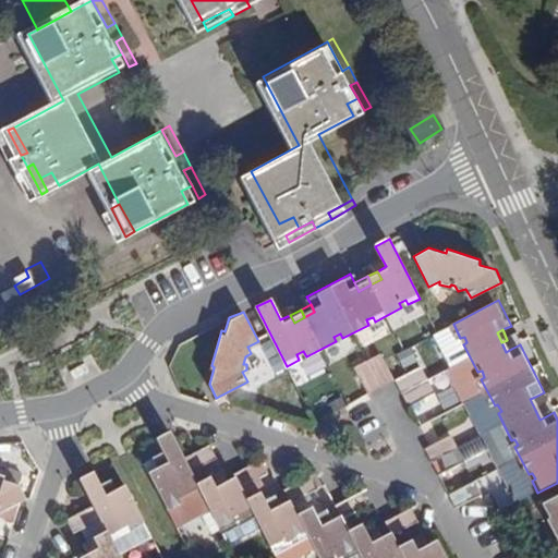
[(507,340),(501,342),(506,352),(511,349),(507,340)]
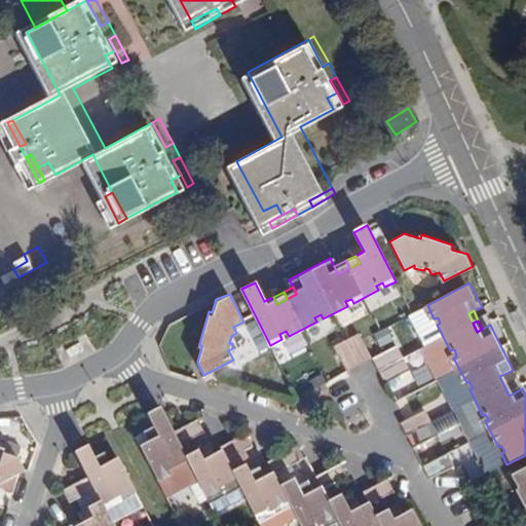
[(373,357),(360,332),(332,345),(345,370),(373,357)]
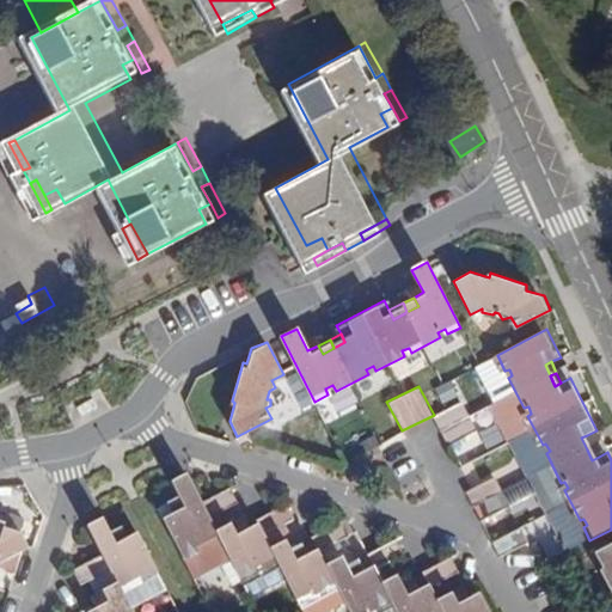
[(479,429),(465,398),(436,412),(452,444),(479,429)]
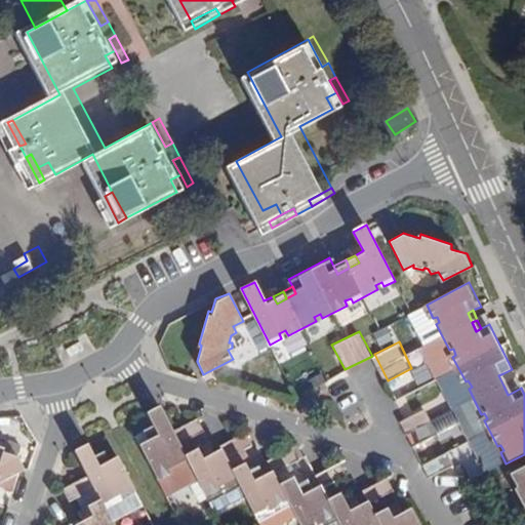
[(498,375),(503,386),(509,382),(503,373),(498,375)]
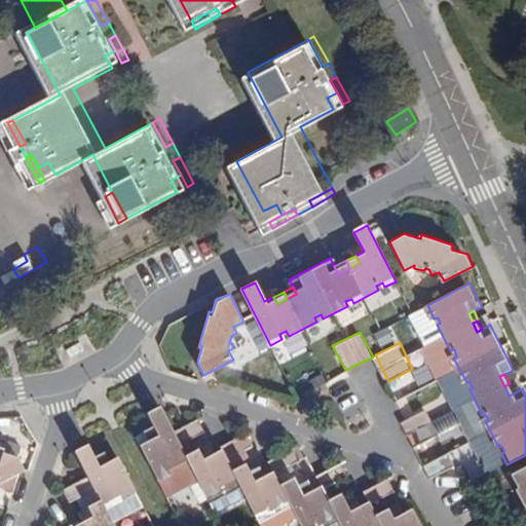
[(510,383),(504,386),(509,396),(515,392),(510,383)]
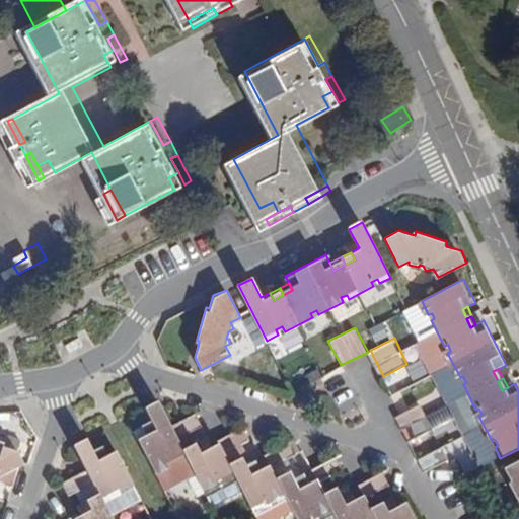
[(177,436),(171,424),(159,398),(144,405),(152,422),(144,427),(147,434),(138,439),(154,472),(187,456),(209,499),(241,483),(260,518),(290,503),(298,518),(335,518),(337,518),(336,518),(413,518),(409,509),(399,514),(396,508),(391,499),(371,509),(367,502),(357,507),(353,499),(344,503),(336,487),(323,493),(320,488),(311,493),(308,485),(302,488),(293,470),(278,478),(274,471),(265,475),(261,467),(255,470),(247,455),(232,463),(226,451),(223,445),(213,450),(210,444),(205,435),(182,446),(177,436)]
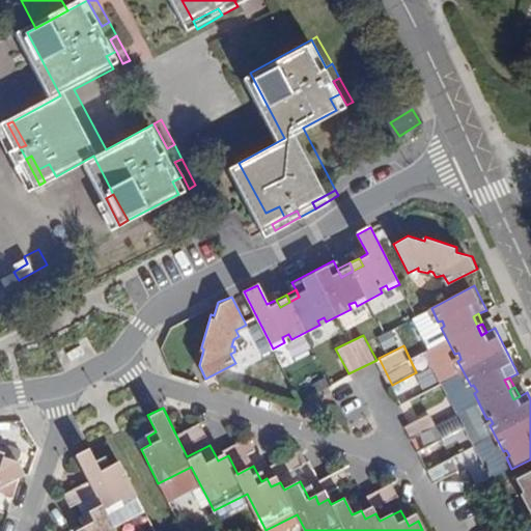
[(444,439),(431,414),(406,426),(418,451),(444,439)]
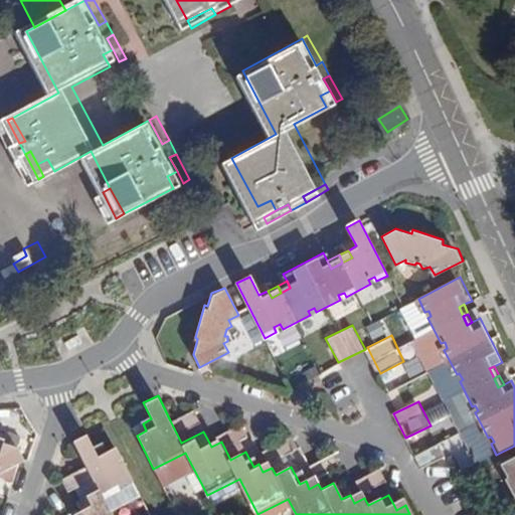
[(194,408),(170,420),(176,433),(200,420),(194,408)]
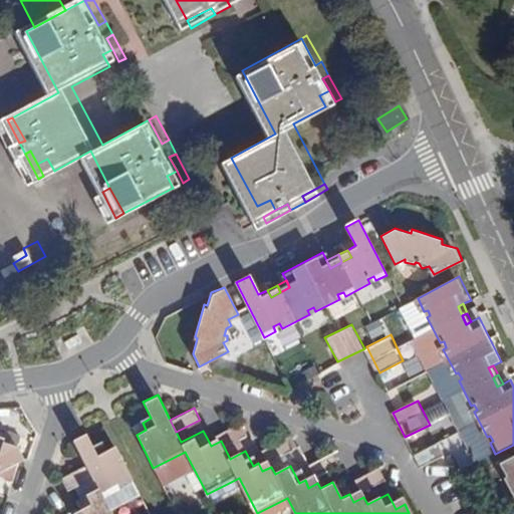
[(133,428),(137,435),(146,430),(143,423),(133,428)]
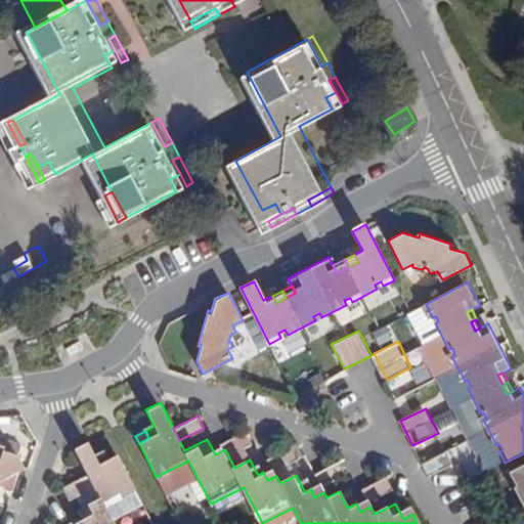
[(222,443),(225,449),(228,455),(253,443),(247,431),(222,443)]
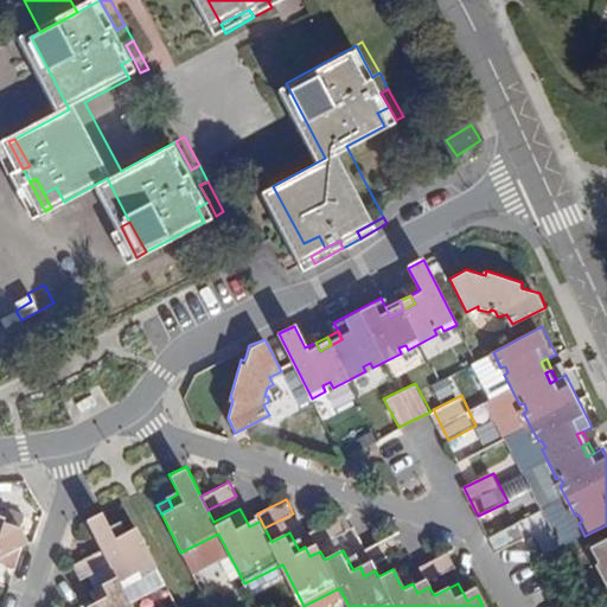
[(88,513),(103,543),(110,557),(116,569),(91,582),(97,593),(101,599),(89,606),(88,606),(135,606),(123,581),(155,566),(135,526),(126,531),(121,523),(115,526),(104,504),(88,513)]
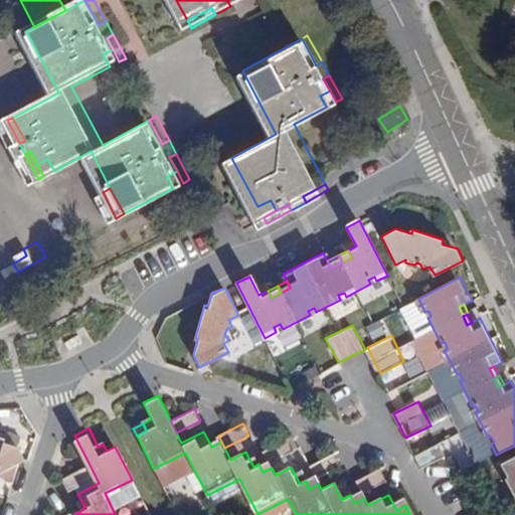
[(1,441),(16,446),(18,447),(20,436),(4,431),(2,438),(1,441)]
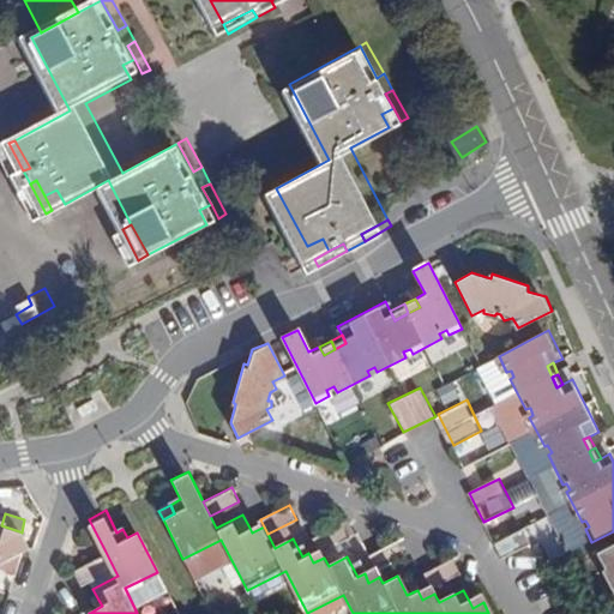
[(248,525),(252,533),(264,527),(260,519),(248,525)]
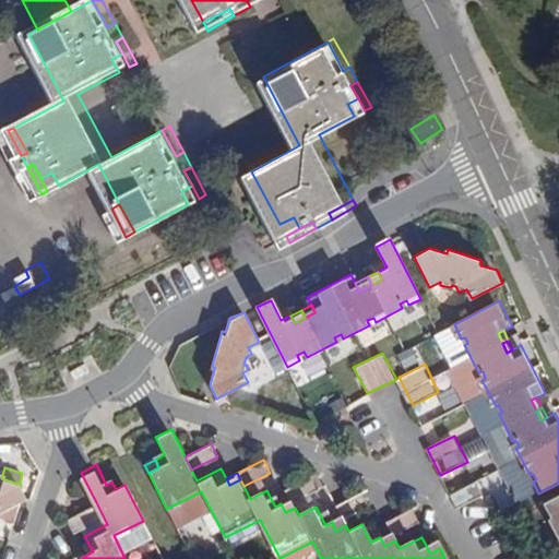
[(2,475),(0,474),(0,510),(25,498),(20,485),(18,484),(1,478),(2,475)]
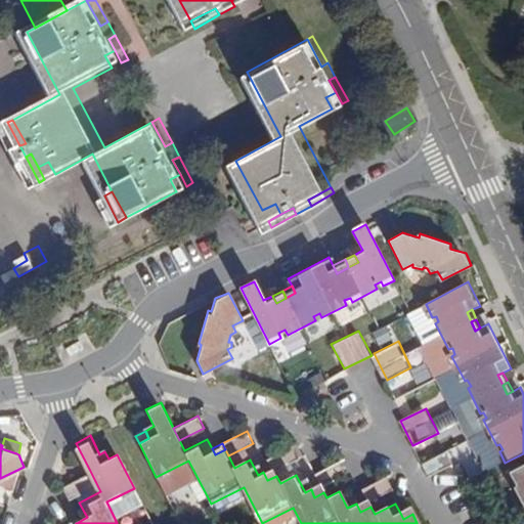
[(104,451),(108,459),(117,454),(114,446),(104,451)]
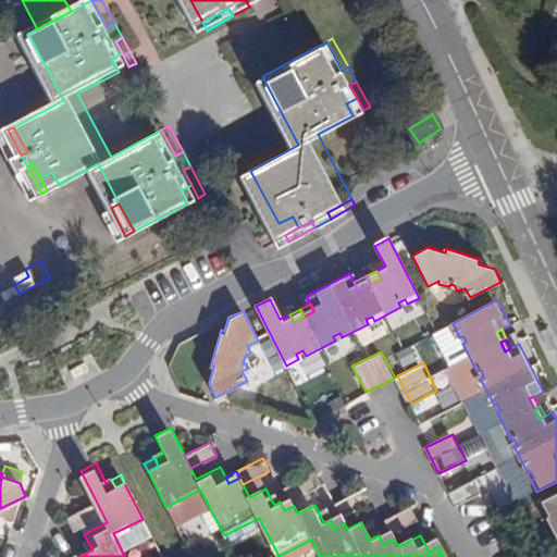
[(320,487),(313,474),(286,489),(289,497),(293,502),(320,487)]
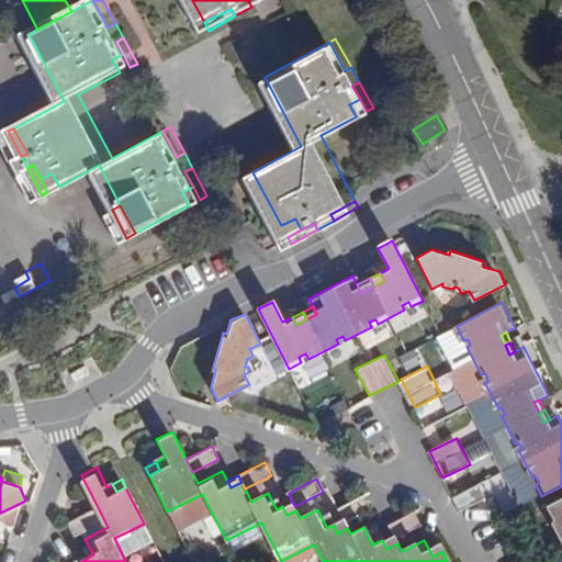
[(487,501),(481,485),(454,498),(461,513),(487,501)]
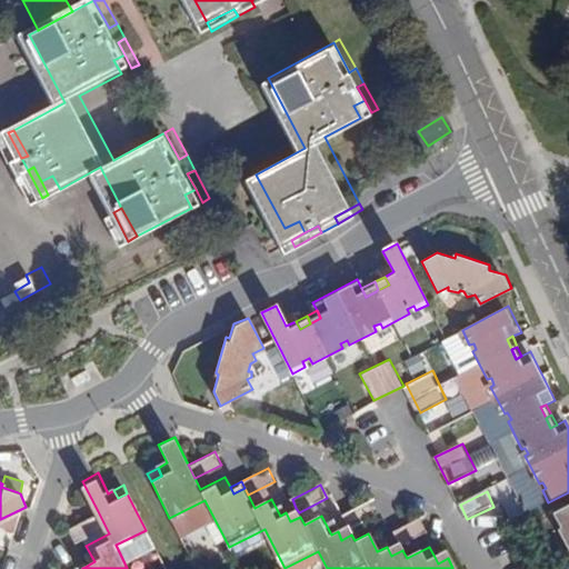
[(376,516),(368,501),(341,515),(347,526),(349,529),(376,516)]
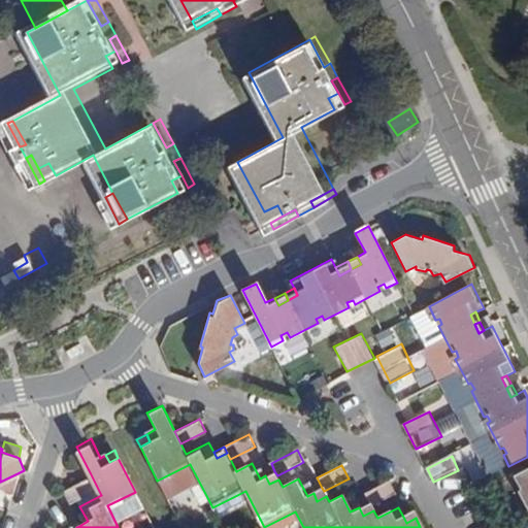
[(527,470),(515,477),(527,504),(527,470)]
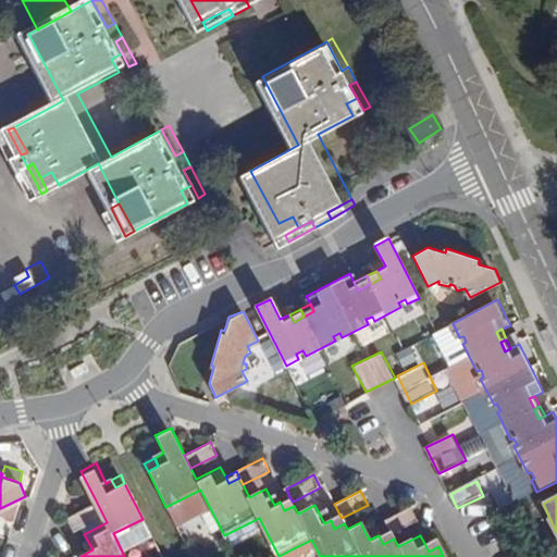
[(280,502),(284,510),(294,506),(293,502),(289,497),(280,502)]
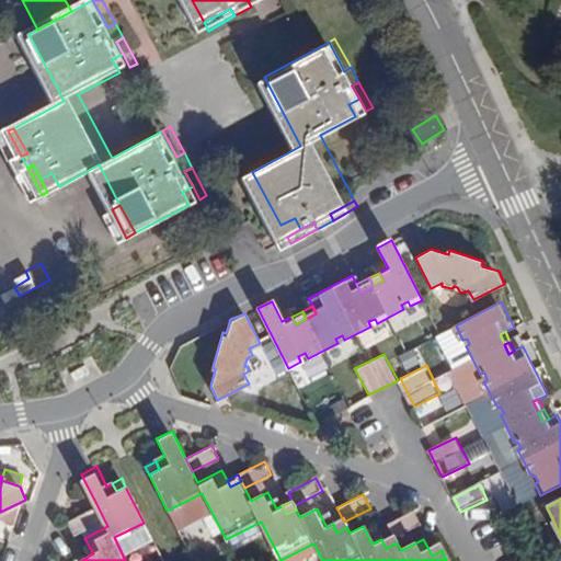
[(102,515),(95,502),(69,514),(76,528),(102,515)]
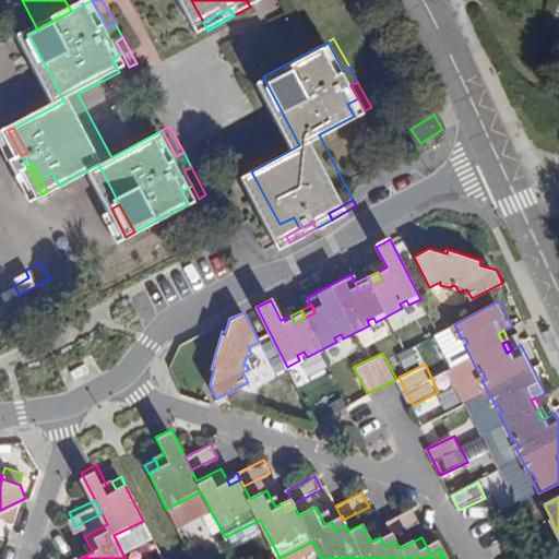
[(418,523),(412,510),(387,522),(391,532),(393,536),(418,523)]
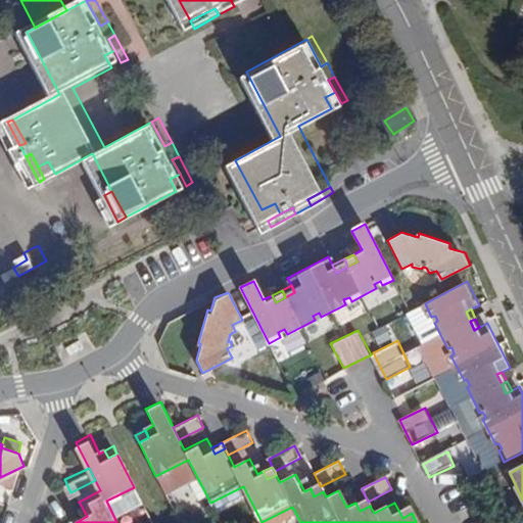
[(311,488),(314,496),(323,491),(321,486),(319,483),(311,488)]
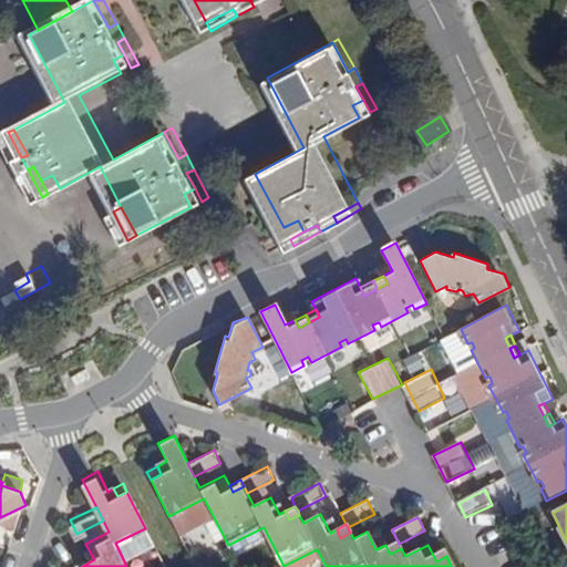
[(390,554),(401,548),(399,544),(397,539),(385,545),(390,554)]
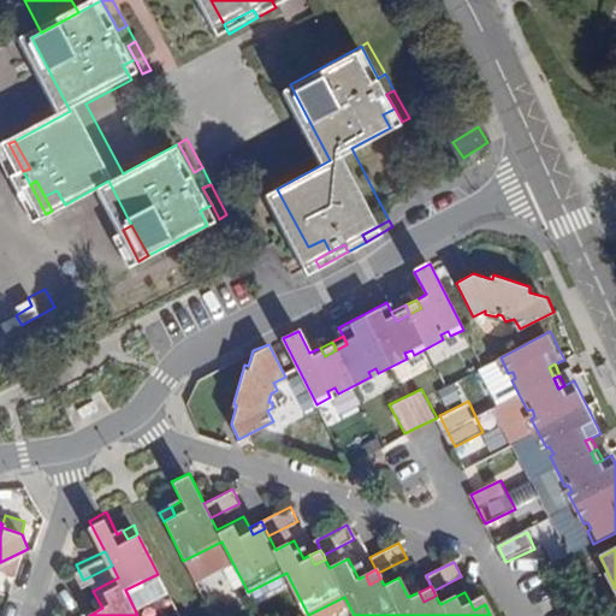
[(474,610),(485,604),(481,597),(471,603),(474,610)]
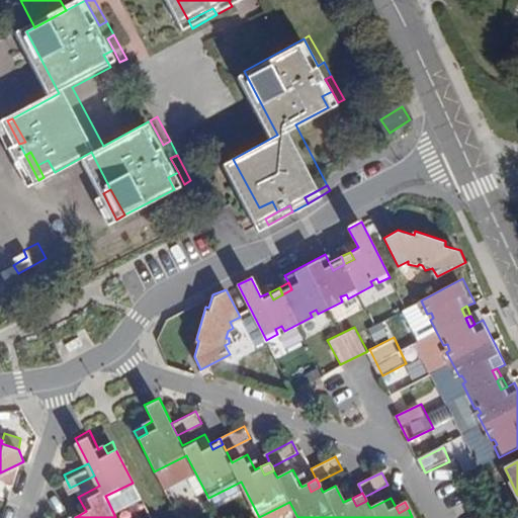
[(76,517),(86,511),(83,506),(72,512),(76,517)]
